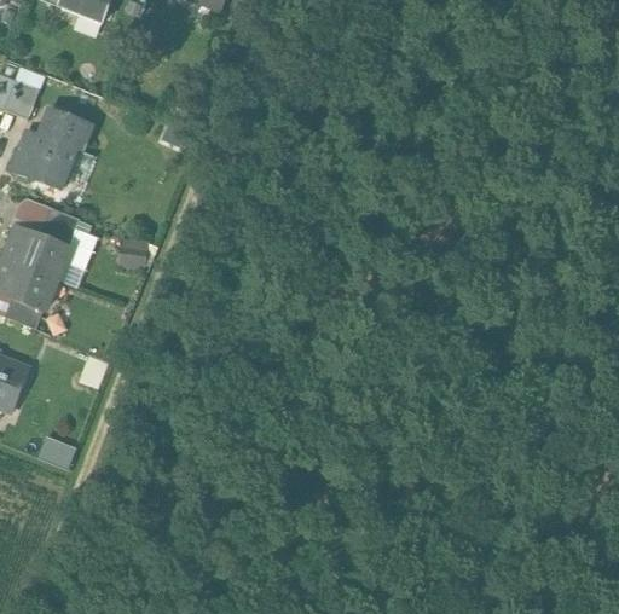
[(61,0),(59,6),(61,6),(63,0),(103,16),(100,22),(102,23),(110,0),(61,0)]
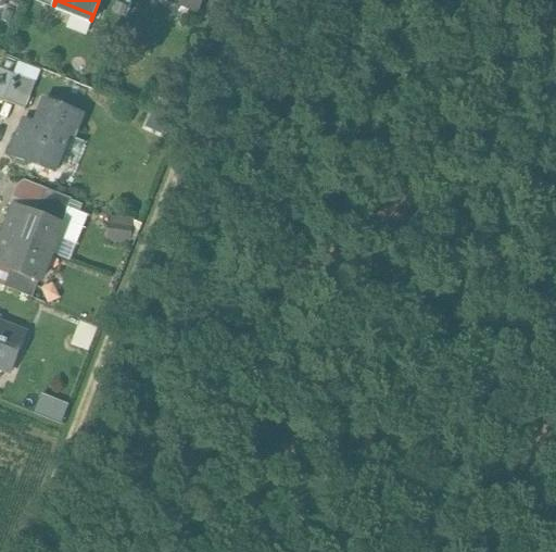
[(13,72),(0,66),(0,97),(3,99),(13,72)]
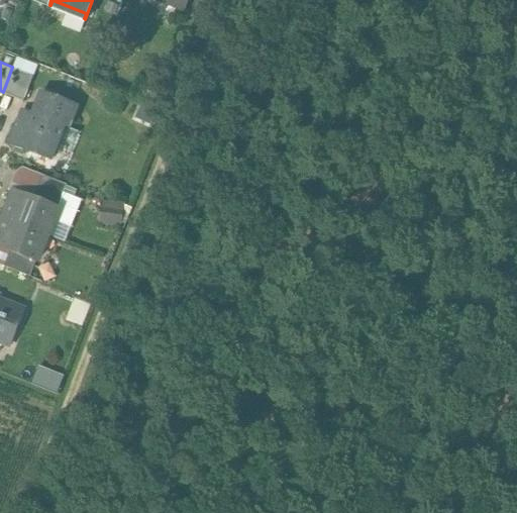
[(33,75),(12,67),(3,92),(23,100),(33,75)]
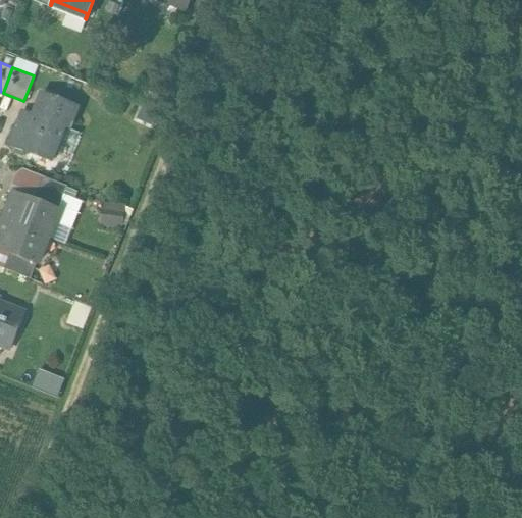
[(77,105),(42,91),(30,121),(19,118),(9,144),(51,159),(56,145),(70,150),(77,130),(69,126),(77,105)]
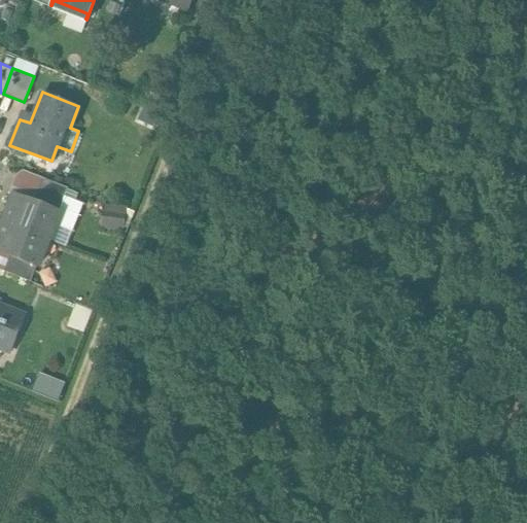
[(68,186),(41,176),(31,201),(58,211),(65,195),(68,186)]
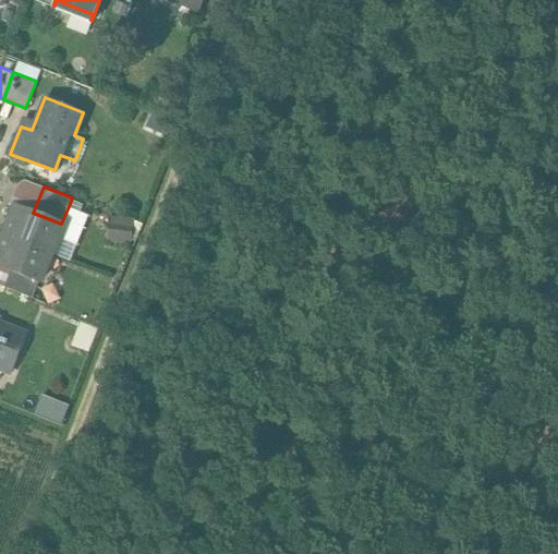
[(33,213),(16,206),(5,235),(50,252),(57,235),(75,242),(86,214),(69,206),(61,224),(33,213)]
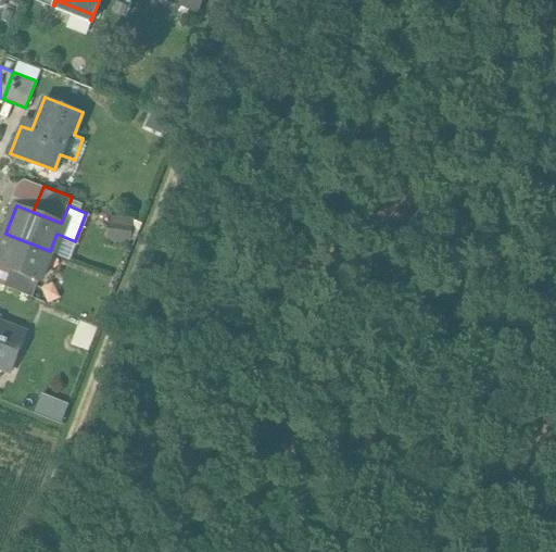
[(50,251),(5,234),(0,248),(0,264),(10,268),(39,279),(50,251)]
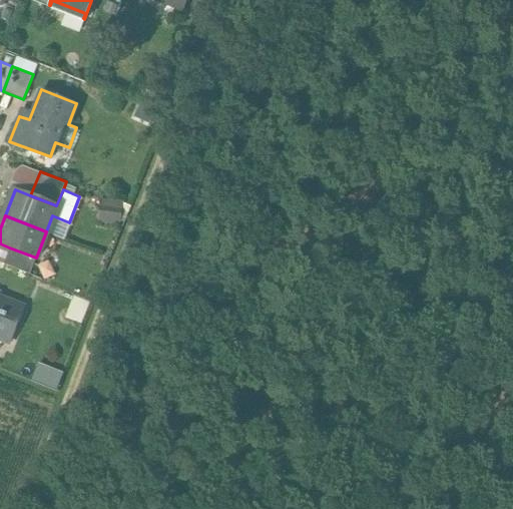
[(36,258),(9,247),(4,263),(30,273),(36,258)]
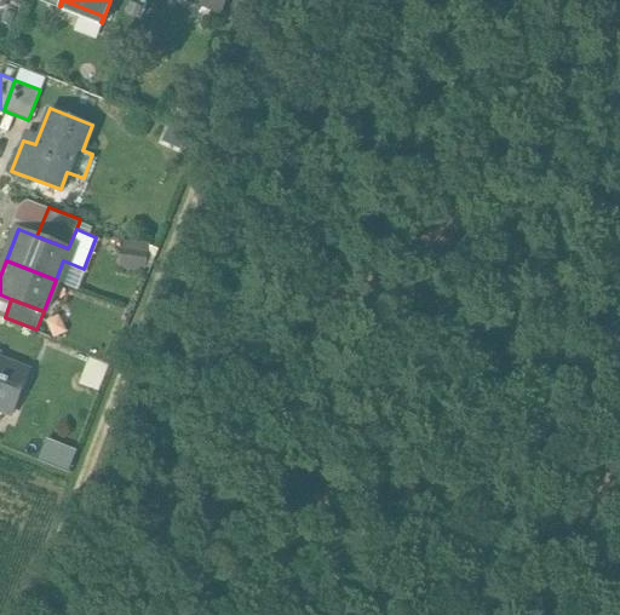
[(28,368),(0,357),(0,407),(11,412),(28,368)]
